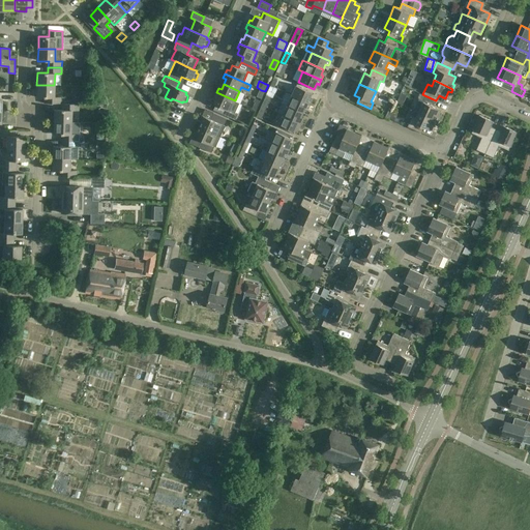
[(54,97),(54,85),(36,85),(36,97),(47,97),(47,104),(60,104),(61,97),(54,97)]
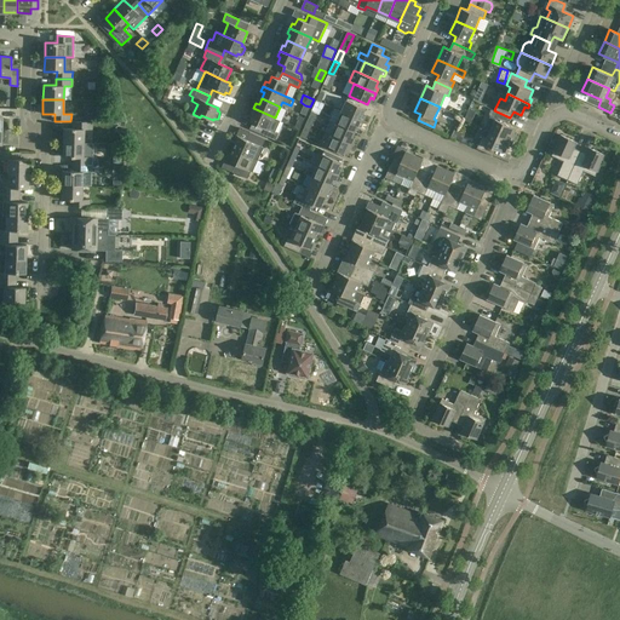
[(348,99),(342,112),(363,121),(366,116),(363,114),(366,108),(348,99)]
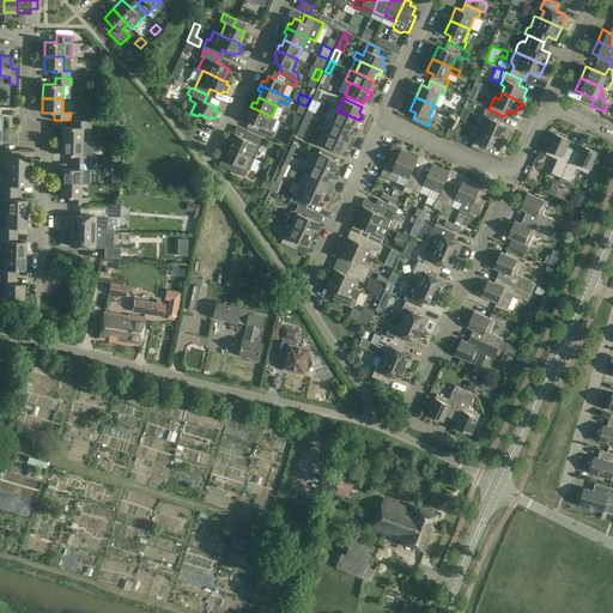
[(250,107),(248,113),(252,114),(248,120),(262,126),(259,132),(259,133),(273,139),(275,132),(273,131),(278,120),(272,116),(250,107)]
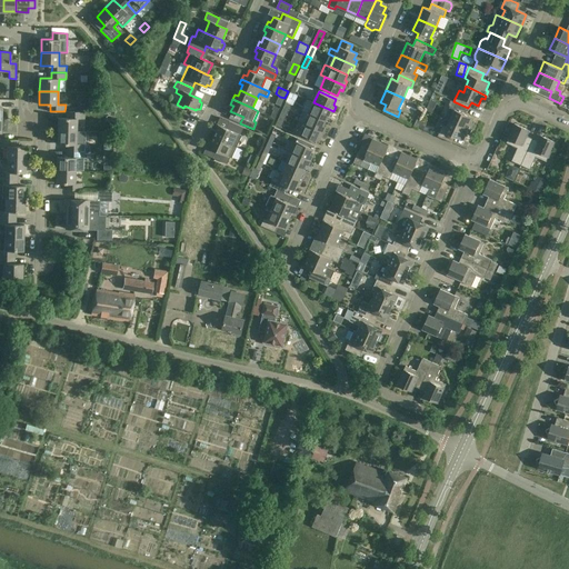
[(450,106),(445,118),(450,120),(470,130),(472,126),(470,125),(473,118),(466,115),(468,108),(456,102),(453,101),(451,100),(449,105),(450,106)]
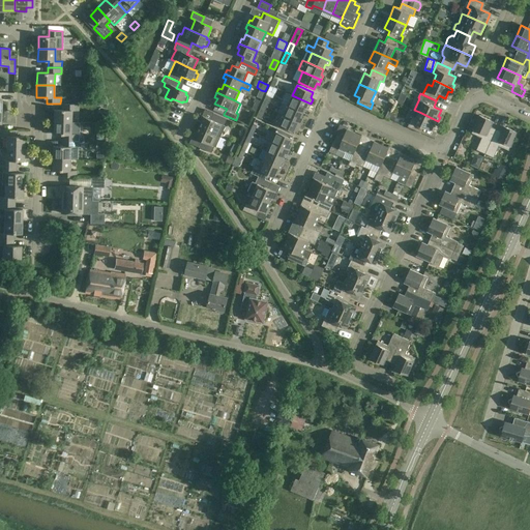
[(266,95),(262,105),(267,107),(271,97),(266,95)]
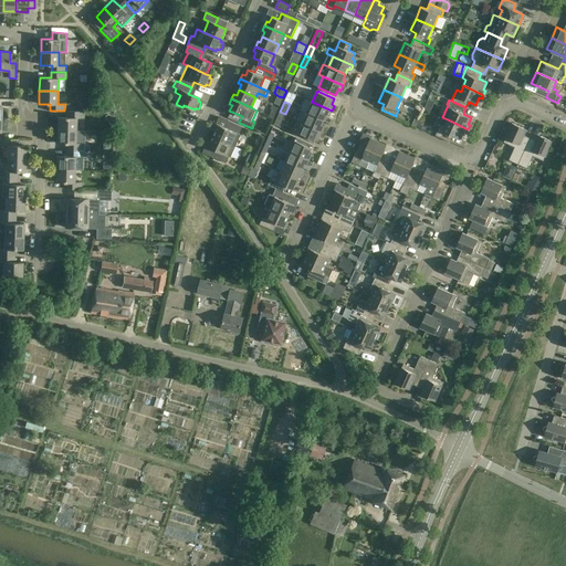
[(312,102),(307,112),(324,119),(327,114),(329,115),(332,111),(312,102)]
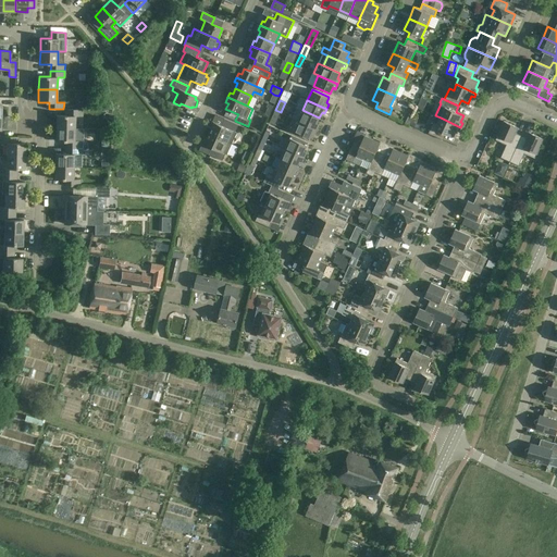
[(267,107),(269,108),(264,114),(269,116),(273,109),(274,106),(268,103),(267,107)]
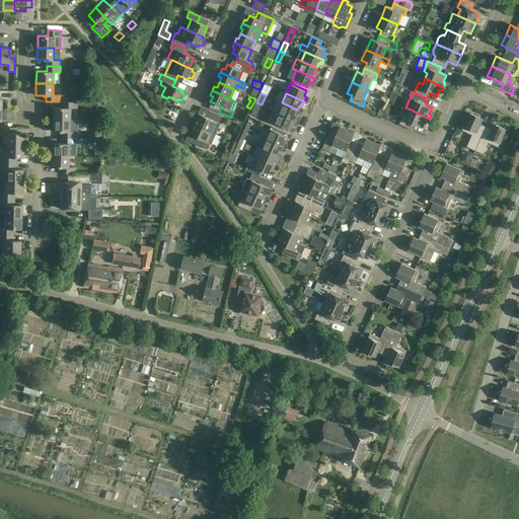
[(53,107),(53,120),(70,120),(70,108),(77,108),(77,102),(64,101),(63,107),(53,107)]
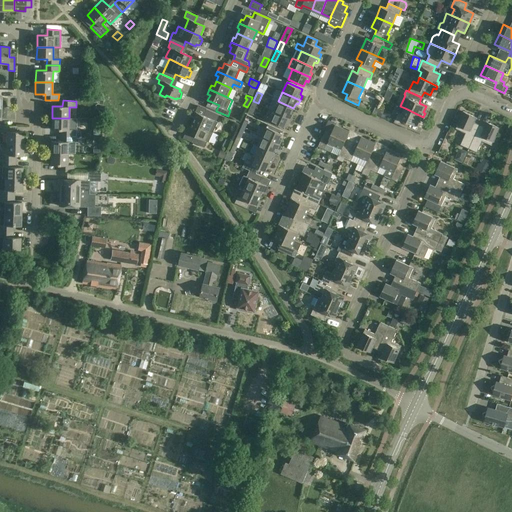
[(253,101),(248,112),(253,115),(258,103),(253,101)]
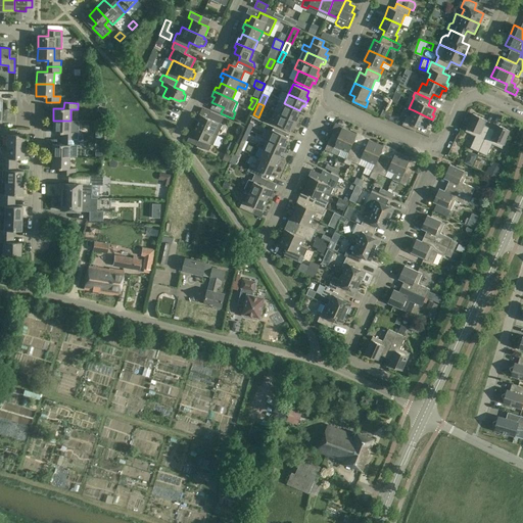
[(299,110),(284,103),(280,113),(298,121),(300,116),(297,115),(299,110)]
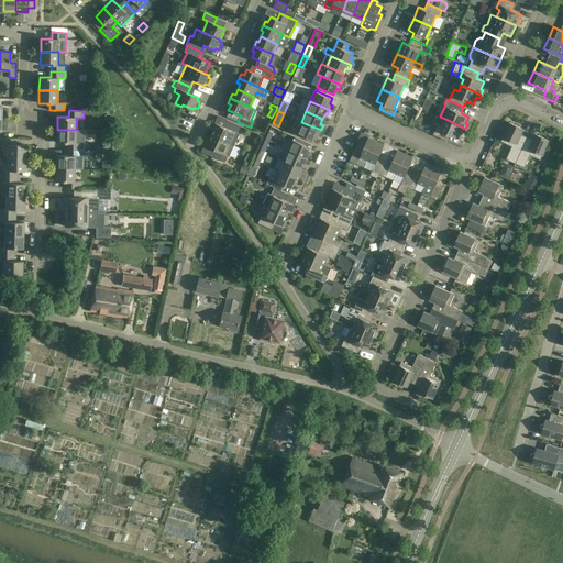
[(464,132),(465,129),(445,119),(442,125),(439,123),(433,135),(448,142),(451,135),(457,139),(461,131),(464,132)]
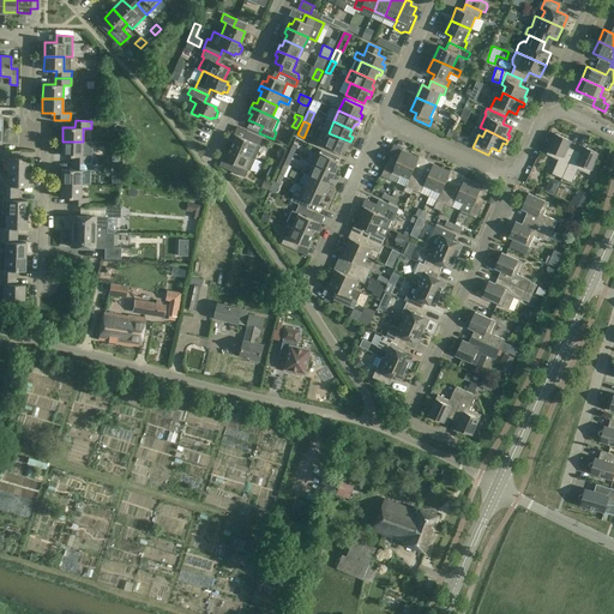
[(232,148),(257,158),(262,146),(259,145),(263,138),(248,131),(245,138),(236,136),(232,148)]
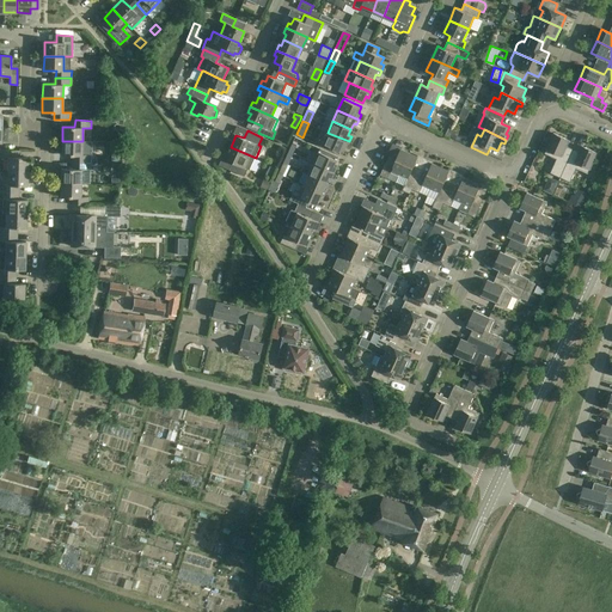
[(347,147),(349,141),(328,133),(323,144),(341,152),(343,146),(347,147)]
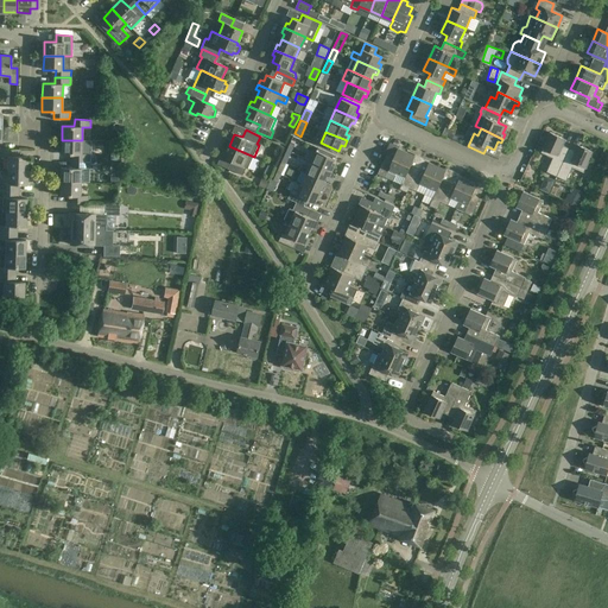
[(557,177),(569,149),(559,144),(563,138),(550,132),(542,152),(553,158),(546,172),(557,177)]
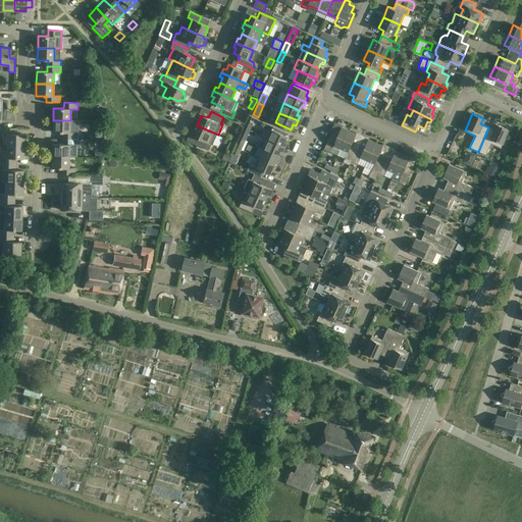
[(53,120),(52,132),(63,133),(62,138),(76,139),(76,133),(76,120),(70,120),(53,120)]
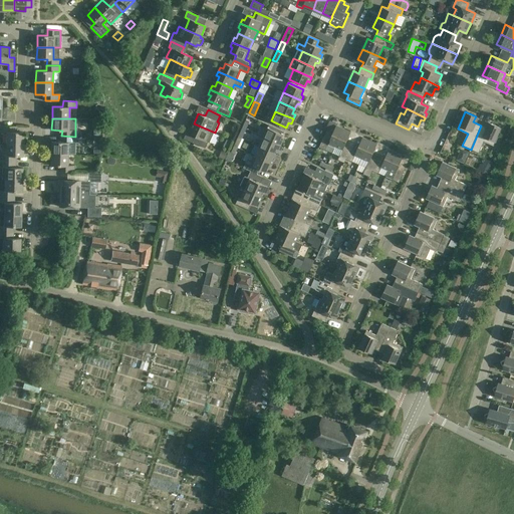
[(210,143),(215,133),(194,123),(189,134),(196,137),(193,143),(205,149),(209,142),(210,143)]
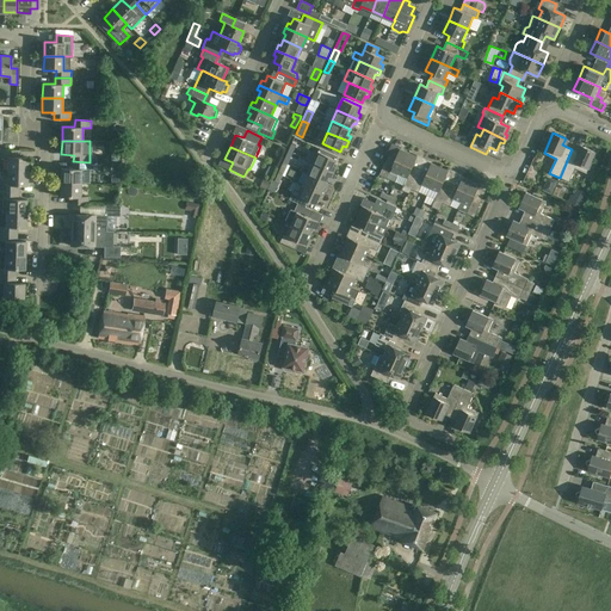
[(581,153),(572,149),(560,178),(569,181),(575,167),(587,173),(597,153),(585,147),(581,153)]
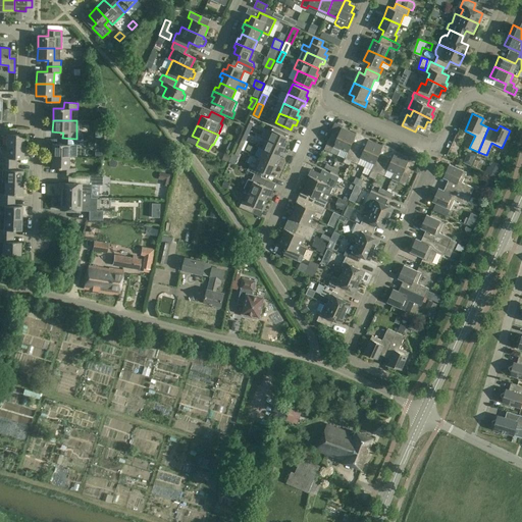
[(0,134),(6,135),(6,146),(23,147),(23,135),(16,134),(16,128),(0,127),(0,134)]
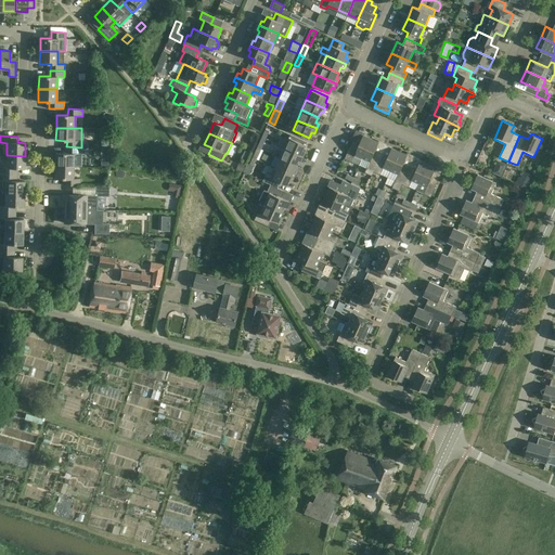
[(359,165),(371,139),(363,136),(360,143),(353,141),(345,158),(359,165)]
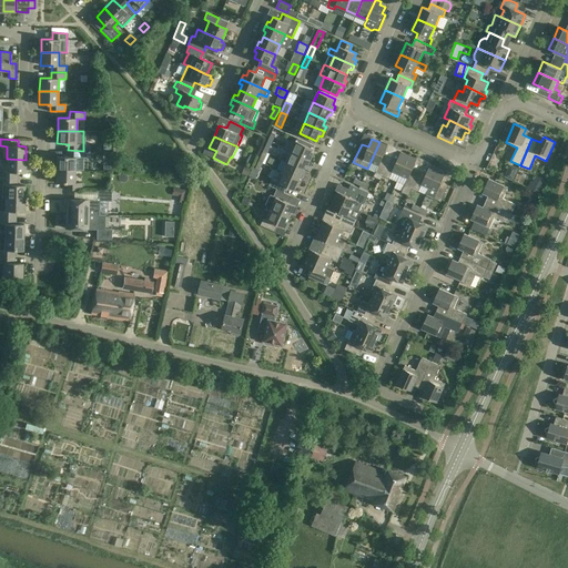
[(296,141),(291,151),(311,160),(313,155),(311,154),(313,149),(296,141)]
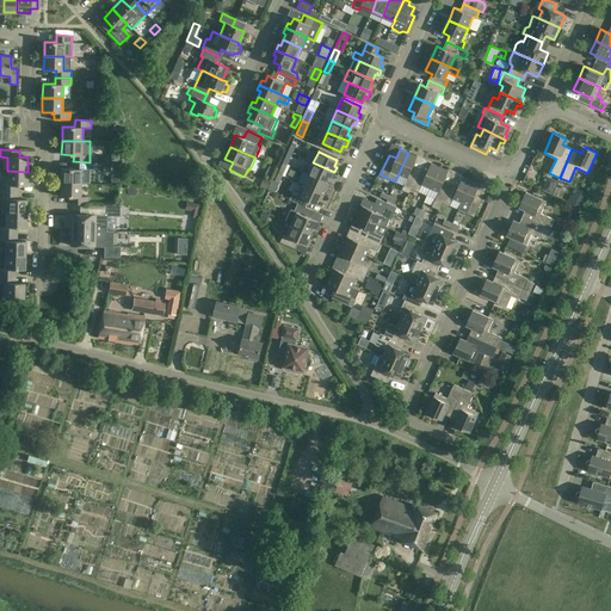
[(418,156),(408,153),(395,181),(405,185),(402,190),(409,193),(412,189),(420,170),(413,166),(418,156)]
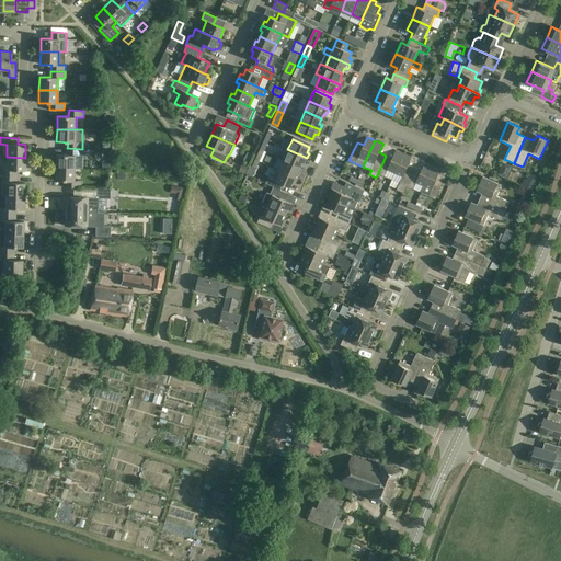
[(56,155),(55,168),(75,168),(81,168),(82,156),(82,149),(67,148),(67,155),(56,155)]
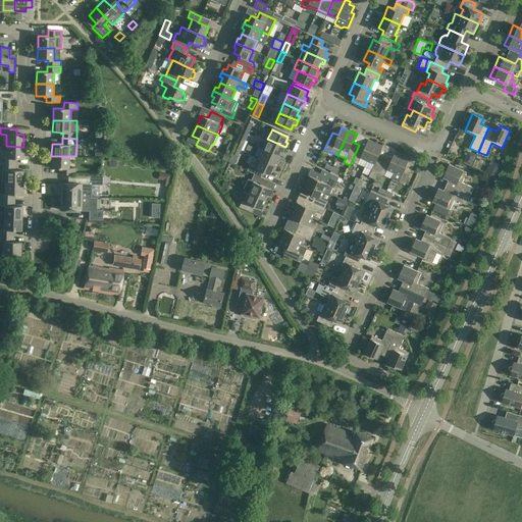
[(285,147),(267,139),(263,148),(278,155),(281,150),(283,151),(285,147)]
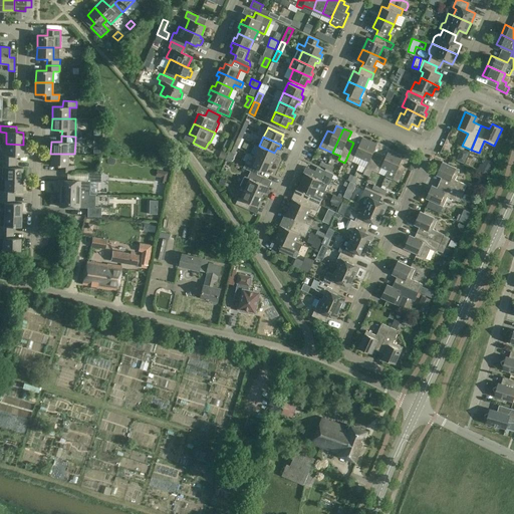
[(359,165),(369,140),(363,137),(359,145),(353,143),(346,159),(359,165)]
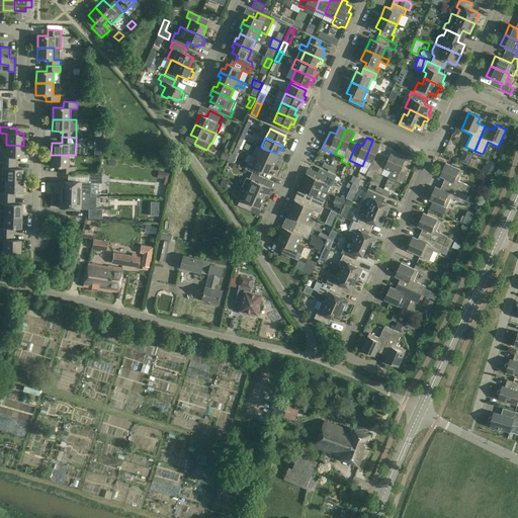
[(380,145),(372,141),(362,166),(369,169),(366,175),(372,178),(375,172),(382,155),(376,152),(380,145)]
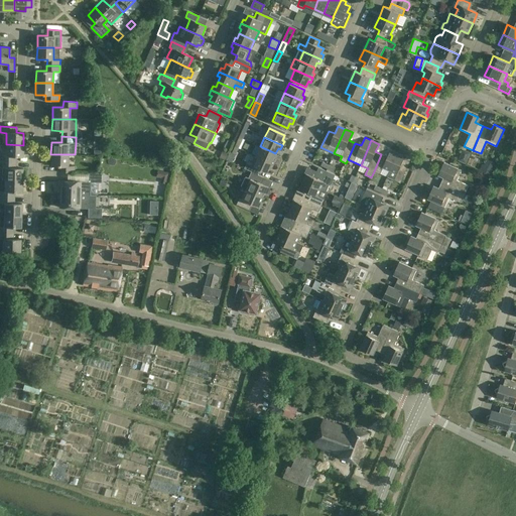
[(23,145),(6,144),(6,156),(0,155),(0,161),(15,162),(16,157),(23,157),(23,145)]
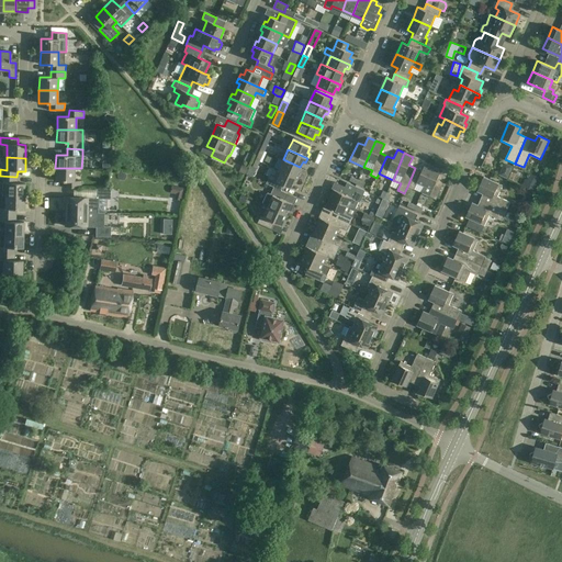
[(300,167),(283,159),(279,170),(299,179),(300,173),(298,172),(300,167)]
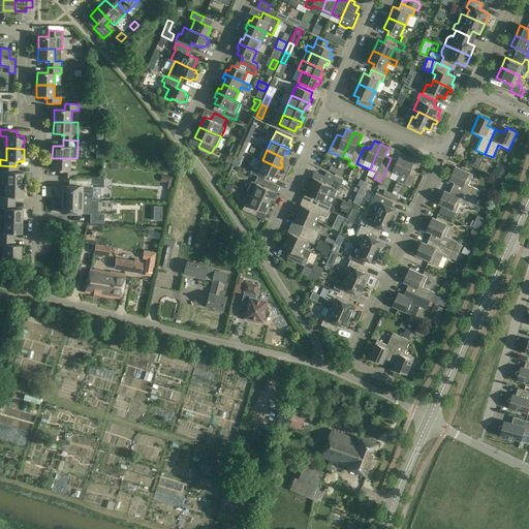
[(393,172),(400,175),(408,156),(401,153),(397,161),(391,158),(383,176),(390,178),(393,172)]
